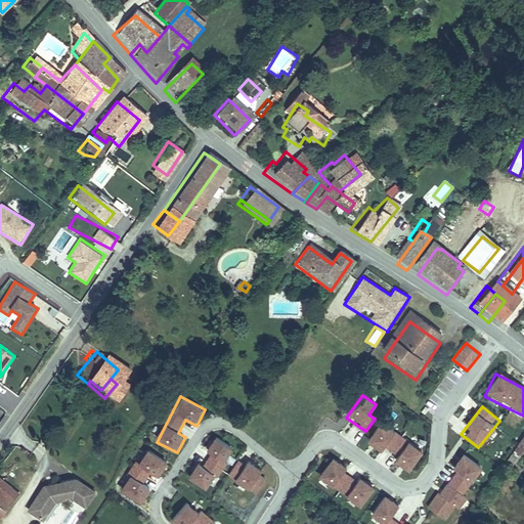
[(393,463),(407,473),(423,451),(380,422),(365,443),(380,453),(384,447),(397,456),(393,463)]
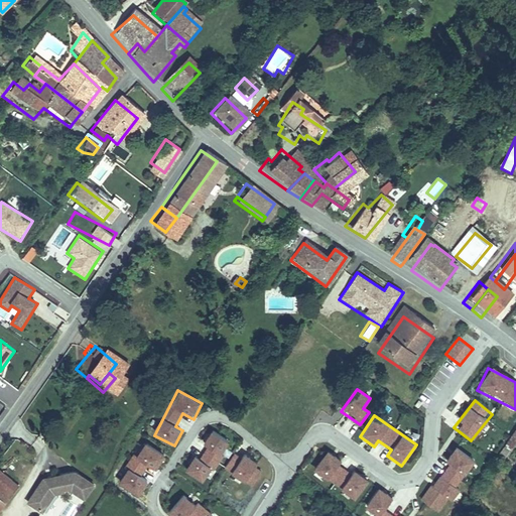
[(515,420),(500,443),(506,449),(511,444),(515,439),(515,420)]
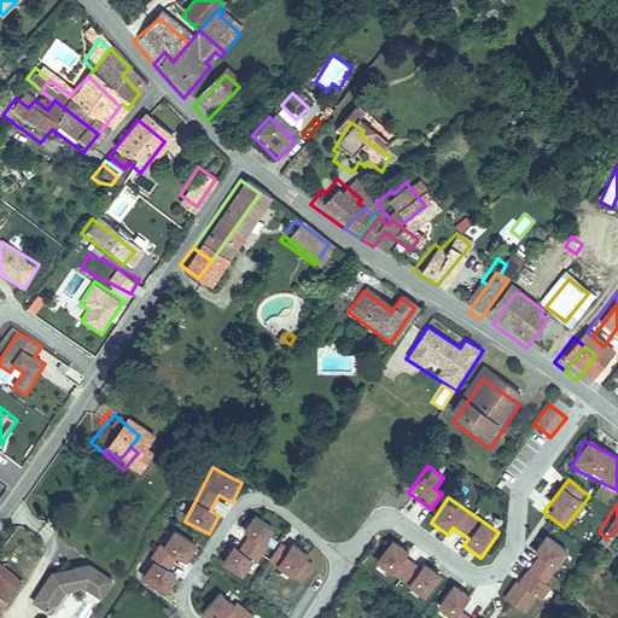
[(256,516),(244,534),(249,536),(239,549),(234,546),(222,565),(244,581),(278,531),(256,516)]
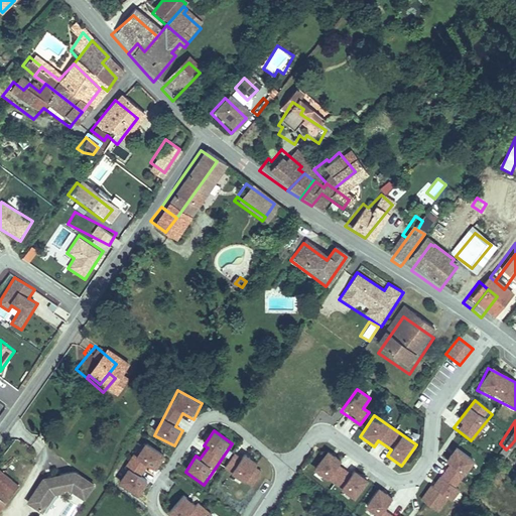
[(145,441),(117,483),(139,497),(166,457),(145,441)]
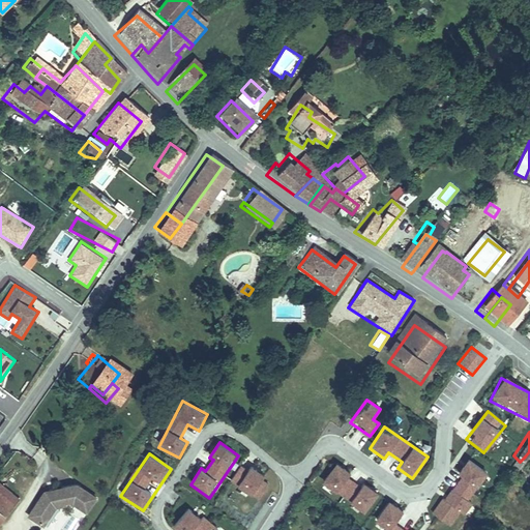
[(472,504),(468,501),(487,473),(468,461),(431,514),(449,528),(460,513),(464,517),(472,504)]
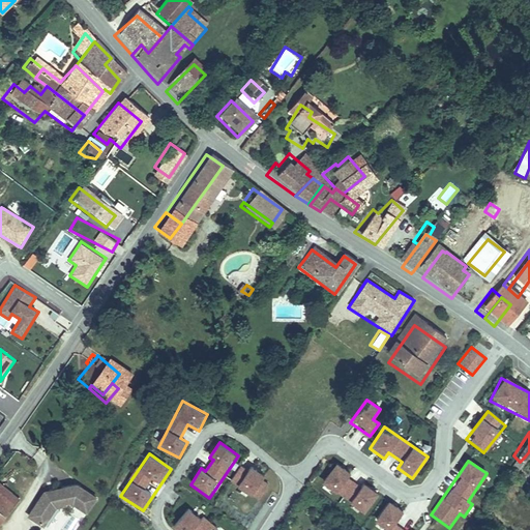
[(241,463),(229,483),(256,499),(268,477),(241,463)]
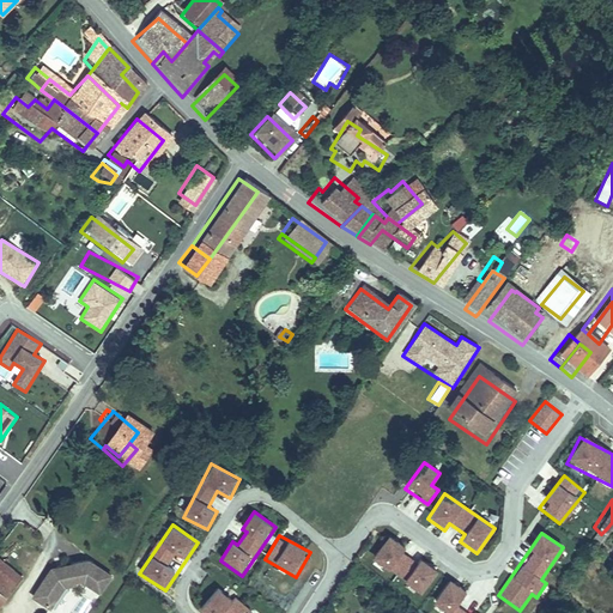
[(387,535),(370,562),(420,594),(436,571),(404,550),(405,547),(387,535)]
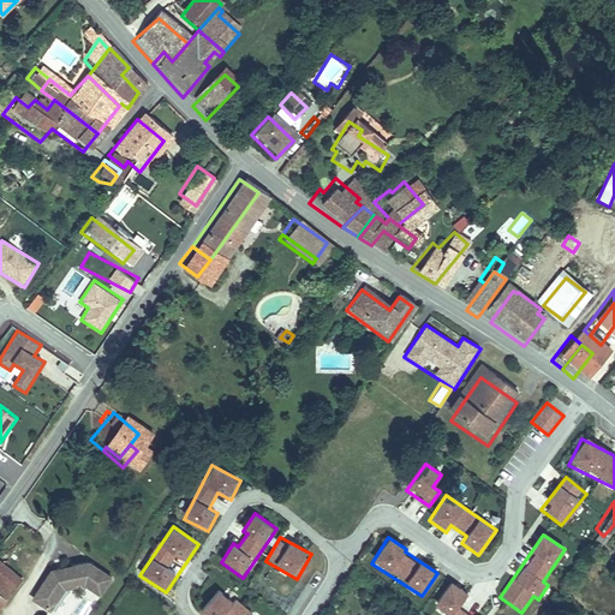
[(40,578),(22,605),(36,614),(39,614),(52,595),(73,591),(88,601),(99,585),(77,571),(40,578)]
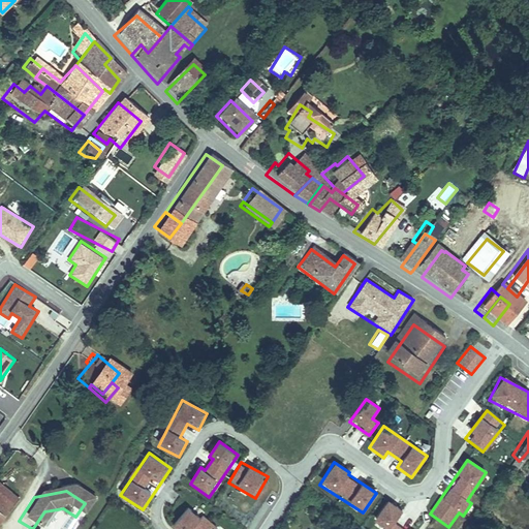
[(376,495),(366,510),(373,516),(383,500),(376,495)]
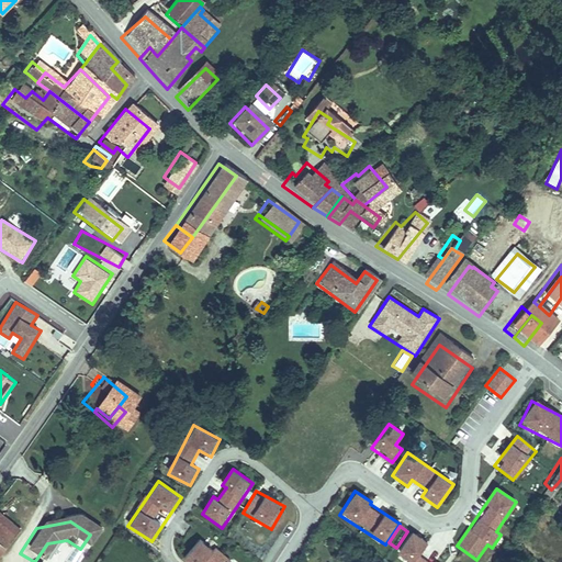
[(438,561),(436,560),(434,561),(427,561),(418,555),(427,542),(411,531),(395,554),(406,561),(438,561)]
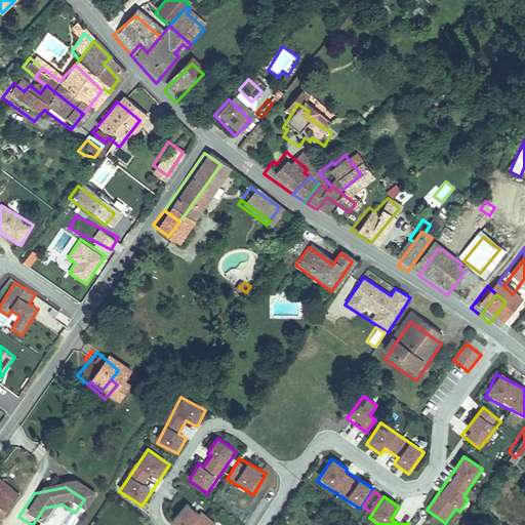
[(213,524),(215,523),(186,502),(171,523),(172,524),(213,524)]
